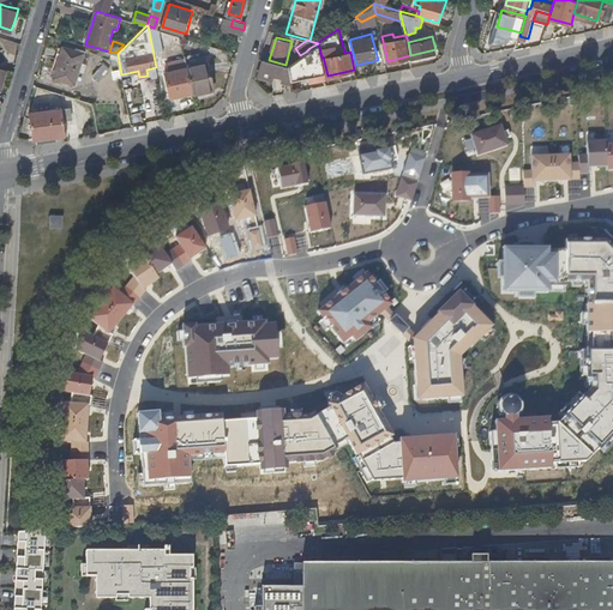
[(322,58),(318,42),(318,43),(310,48),(312,60),(308,61),(306,52),(300,55),(288,64),(293,80),(325,74),(322,58)]
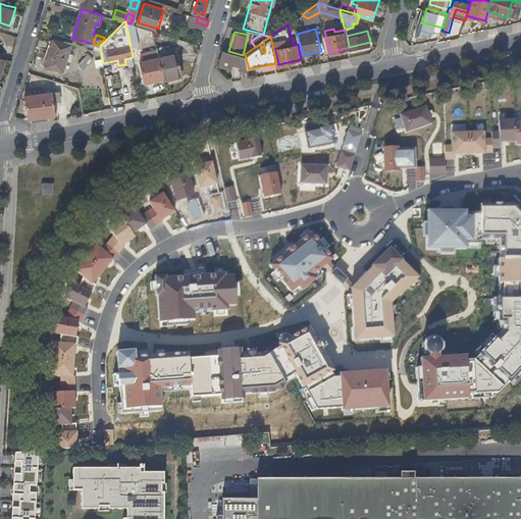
[(54,39),(46,64),(63,69),(70,44),(54,39)]
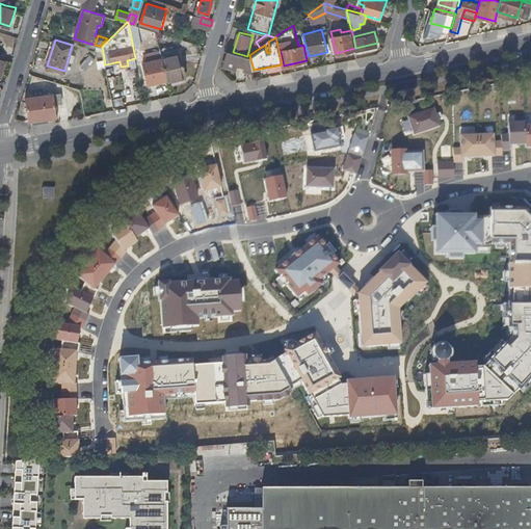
[(254,70),(249,55),(248,56),(247,56),(233,52),(229,50),(226,62),(235,65),(236,64),(237,58),(245,60),(244,67),(243,68),(254,71),(254,70)]
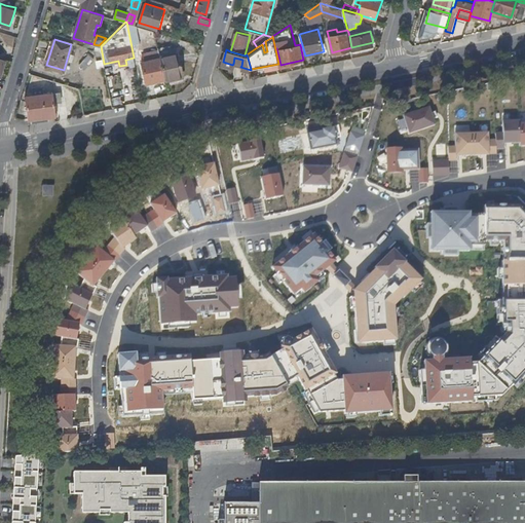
[(164,79),(185,75),(177,51),(160,60),(164,79)]
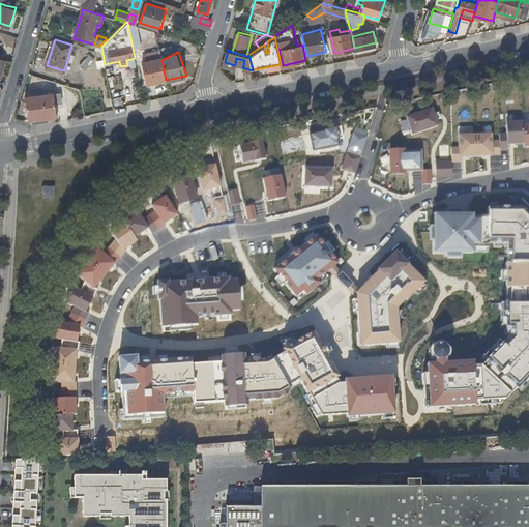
[(88,54),(78,64),(83,69),(93,59),(88,54)]
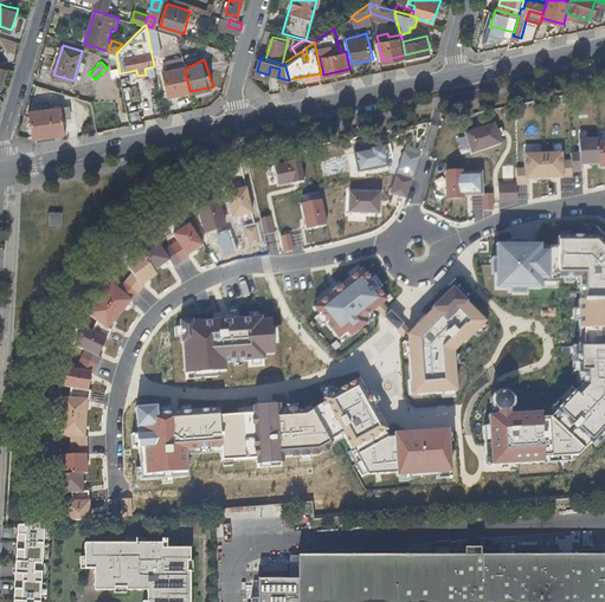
[(270,66),(269,73),(278,76),(280,69),(270,66)]
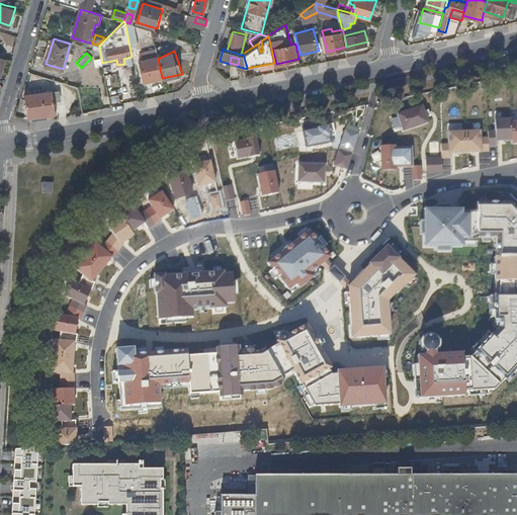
[(162,78),(158,59),(140,63),(144,82),(162,78)]
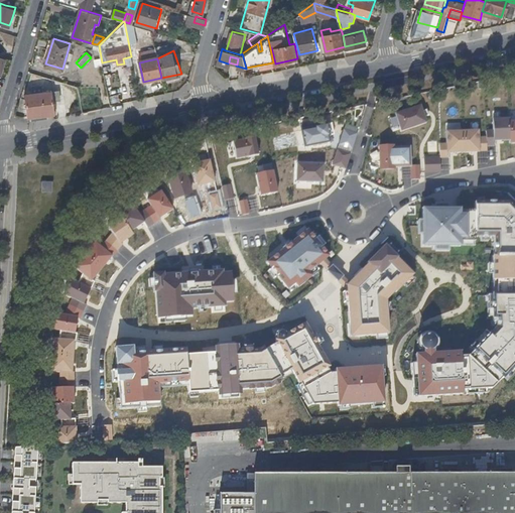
[(34,62),(31,72),(41,75),(43,67),(34,62)]
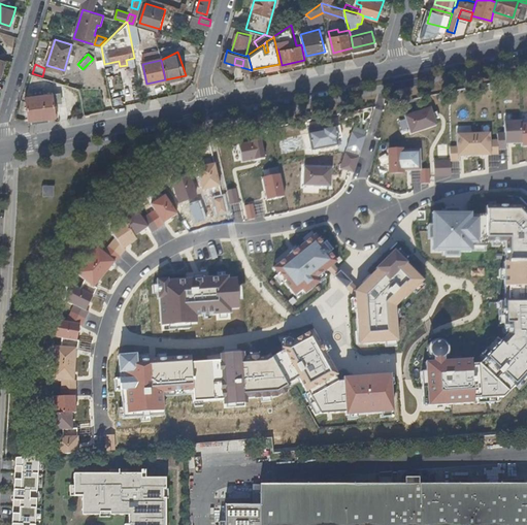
[(132,67),(122,67),(123,88),(133,88),(132,67)]
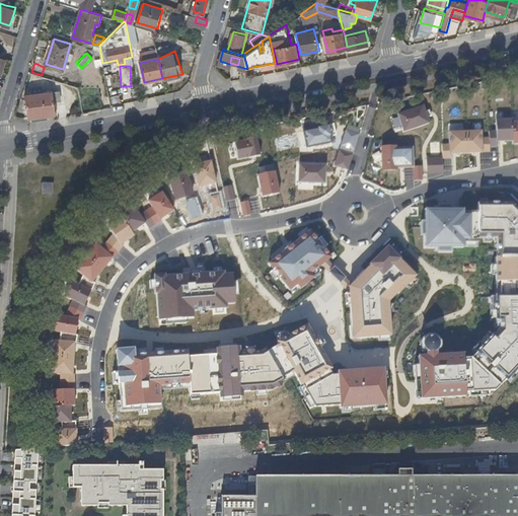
[(32,93),(25,94),(28,117),(54,114),(54,109),(57,109),(55,99),(57,99),(56,91),(40,93),(32,93)]
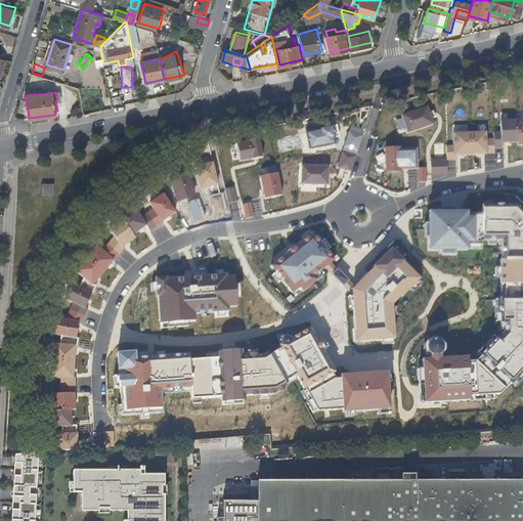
[(398,113),(403,130),(429,122),(424,104),(398,113)]
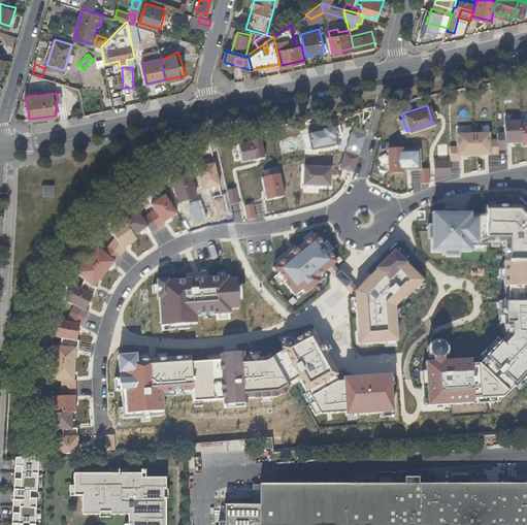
[(519,140),(518,121),(518,118),(499,119),(500,131),(494,131),(495,145),(502,145),(501,141),(519,140)]
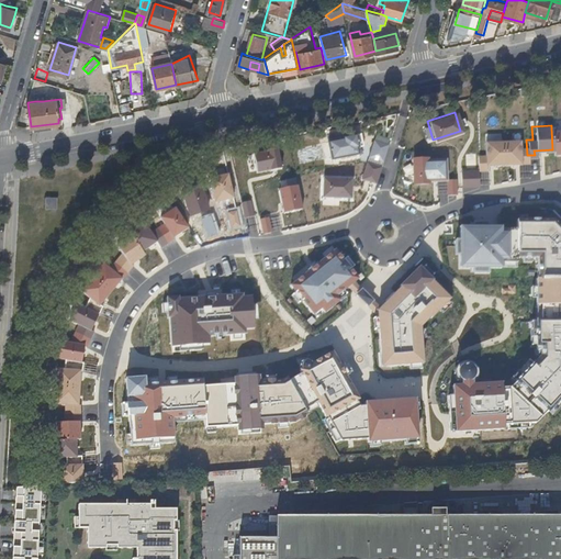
[(560,127),(551,129),(552,153),(560,152),(560,127)]
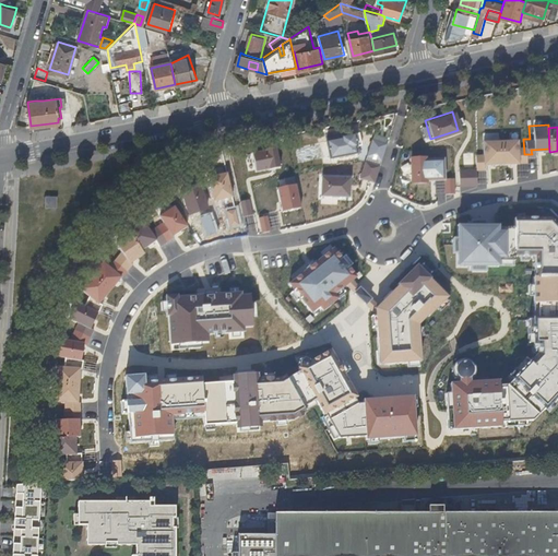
[(355,152),(354,144),(355,144),(352,130),(337,133),(337,134),(322,138),(328,157),(355,152)]
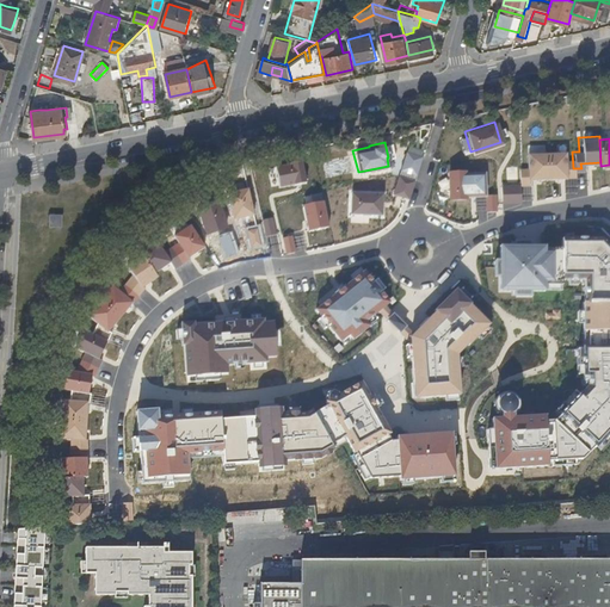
[(544,150),(546,178),(573,177),(572,159),(562,159),(562,149),(544,150)]
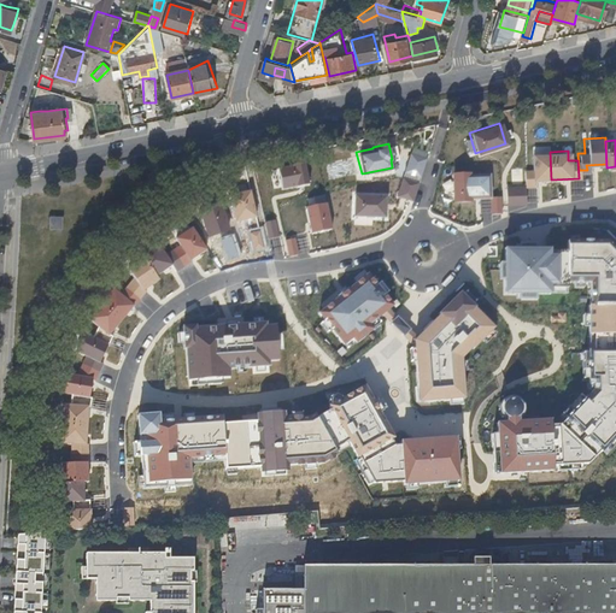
[(403,170),(418,175),(424,157),(408,152),(403,170)]
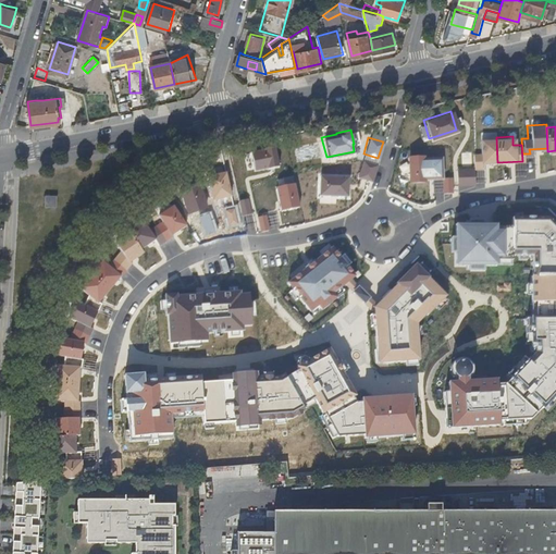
[(479,162),(497,162),(496,137),(478,138),(478,152),(471,152),(472,168),(480,168),(479,162)]
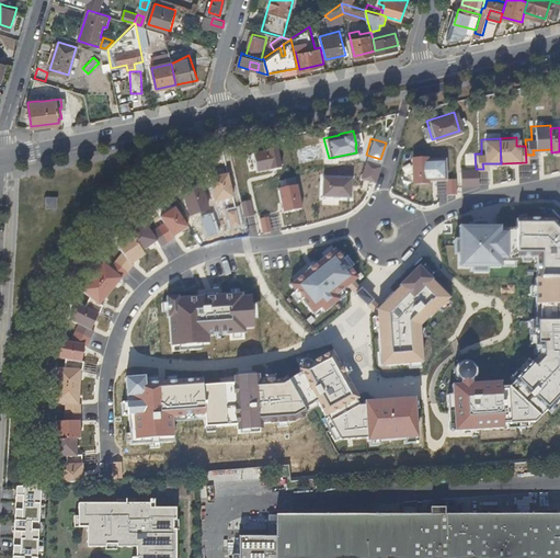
[(255,173),(280,168),(275,148),(252,152),(255,173)]
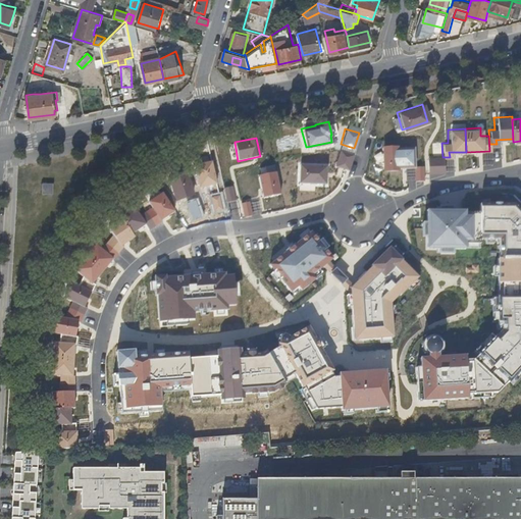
[(380,147),(381,168),(396,167),(396,166),(404,166),(405,179),(421,178),(421,164),(412,164),(411,147),(395,147),(395,146),(380,147)]
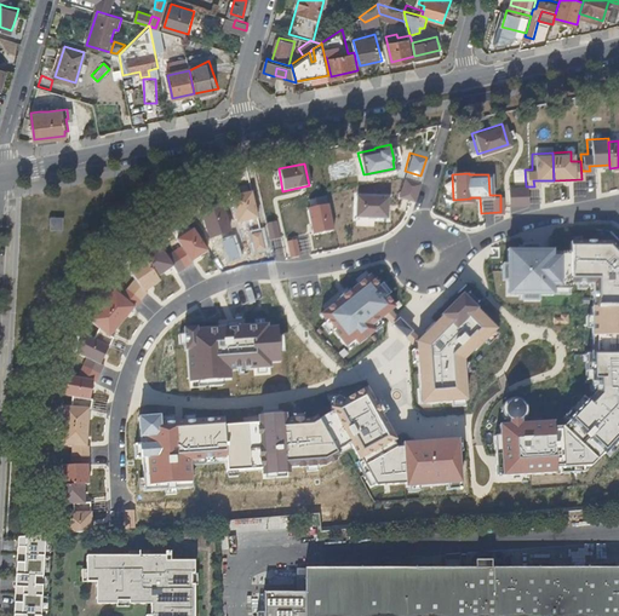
[(418,182),(402,177),(396,195),(413,201),(418,182)]
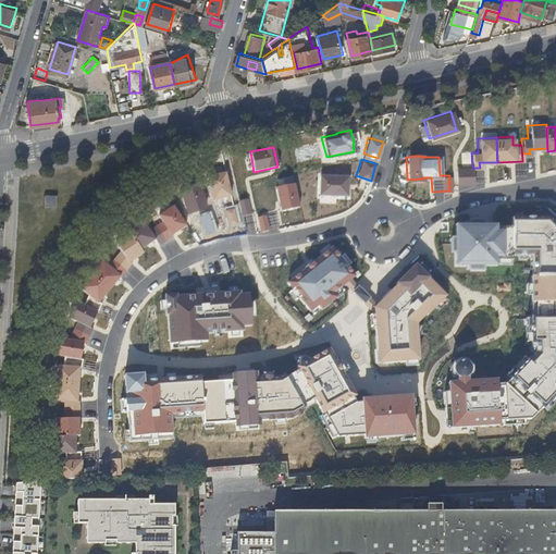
[(224,172),(206,176),(212,199),(230,196),(224,172)]
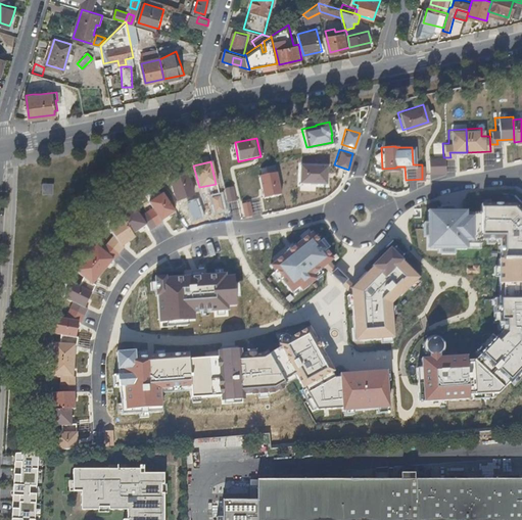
[(325,163),(298,162),(297,182),(324,183),(325,163)]
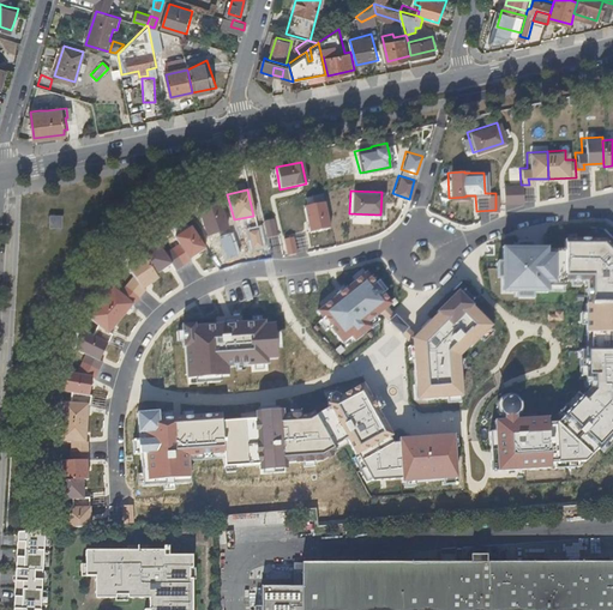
[(217,201),(198,207),(206,233),(227,227),(217,201)]
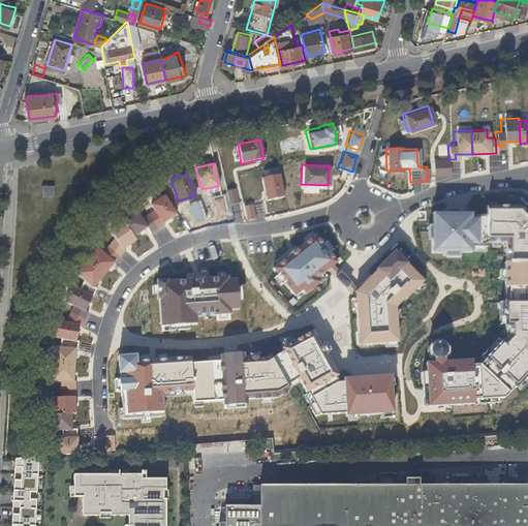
[(278,174),(260,177),(266,199),(282,195),(278,174)]
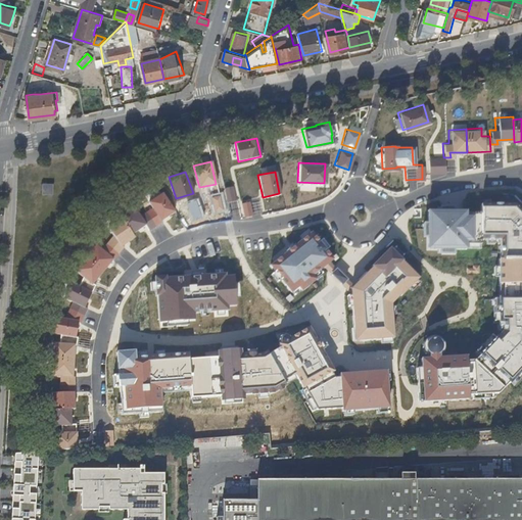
[(53,185),(43,185),(43,194),(53,194),(53,185)]
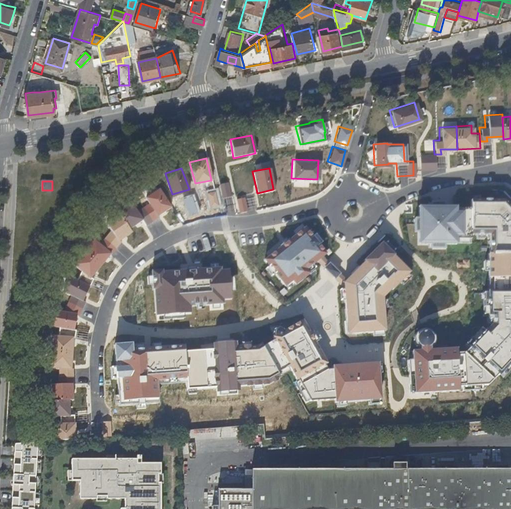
[(171,206),(159,188),(145,197),(157,215),(171,206)]
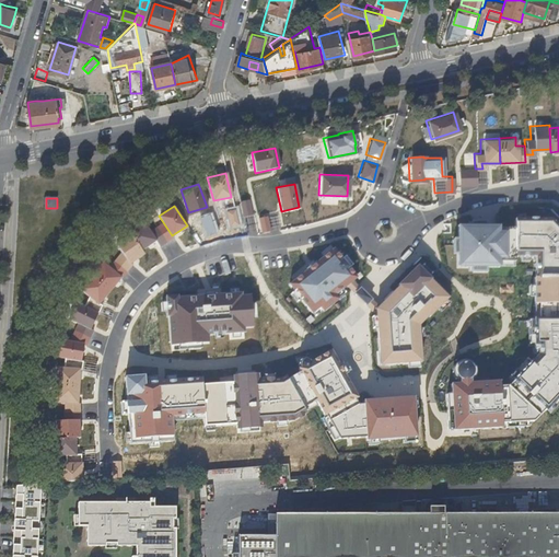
[(266,215),(257,217),(260,232),(269,230),(266,215)]
